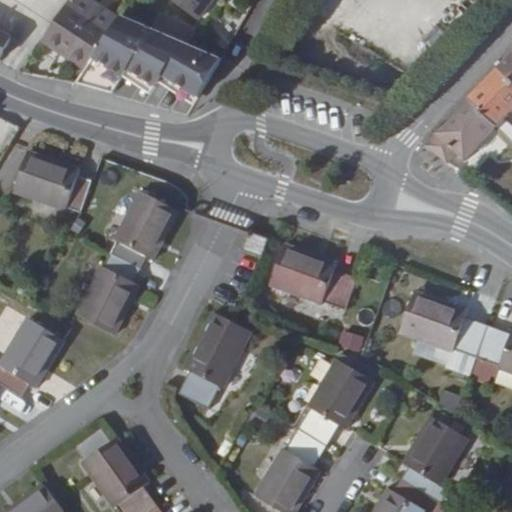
[(0,0),(0,59),(12,37),(0,30),(0,0)]
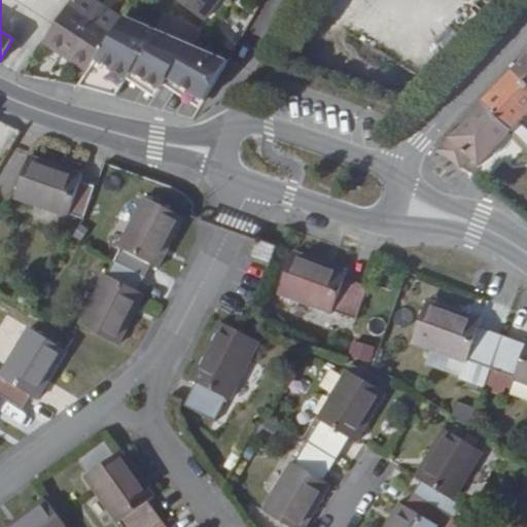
[(68,55),(65,59),(88,73),(125,18),(98,0),(72,0),(69,4),(45,40),(68,55)]
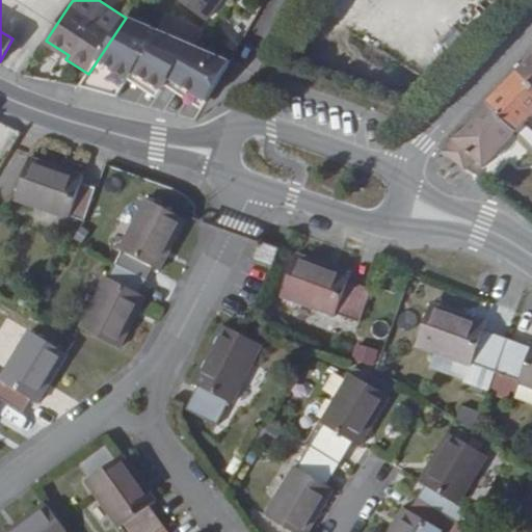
[(177,0),(206,22),(222,0),(177,0)]
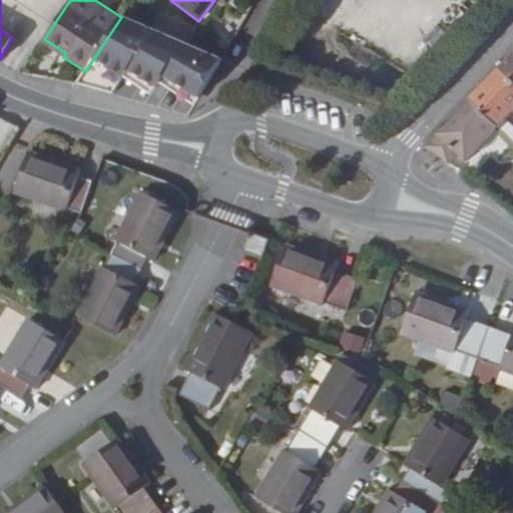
[(76,83),(113,93),(124,77),(129,70),(156,88),(159,83),(164,75),(187,89),(189,86),(201,93),(223,58),(184,41),(156,29),(154,29),(122,15),(121,17),(85,71),(76,83)]
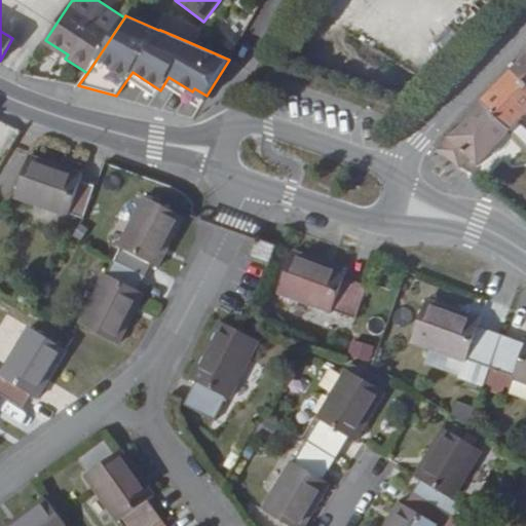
[(166,16),(160,30),(189,42),(195,29),(166,16)]
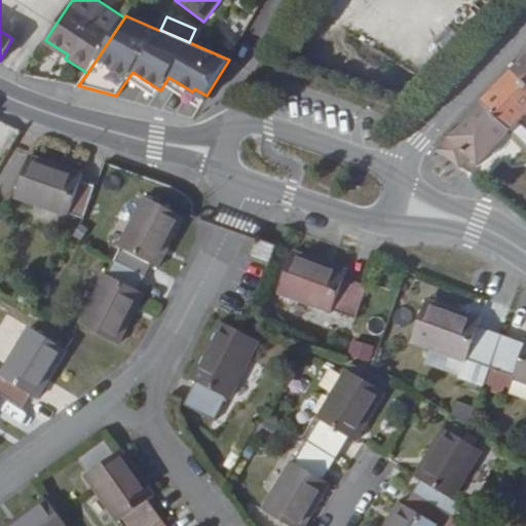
[(43,44),(65,59),(68,54),(45,40),(43,44)]
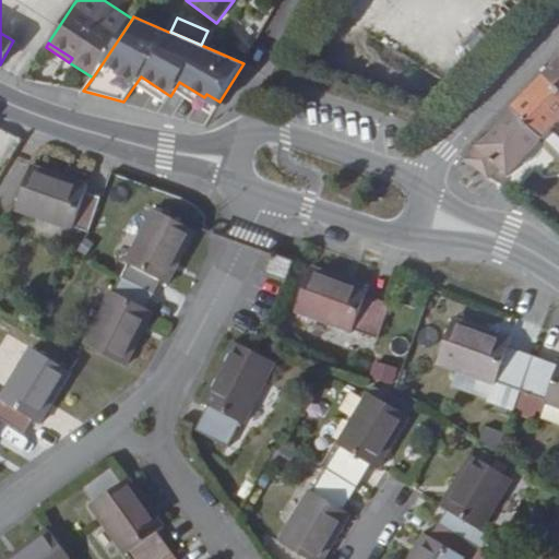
[(558,57),(545,73),(558,88),(558,57)]
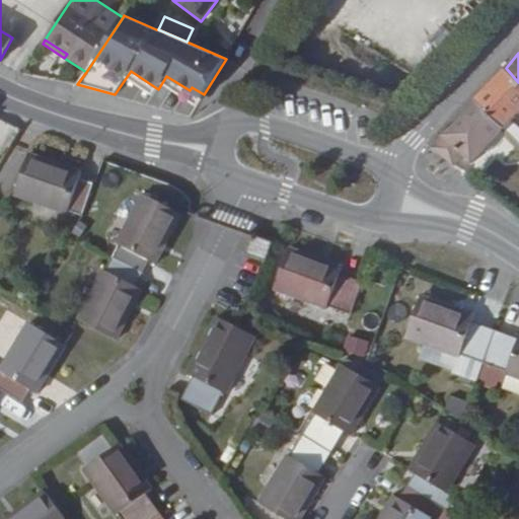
[(518,82),(506,68),(477,98),(507,127),(518,138),(518,123),(514,119),(518,114),(518,82)]
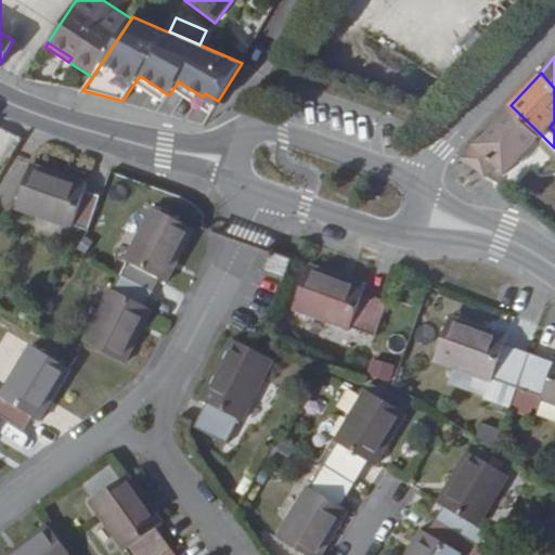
[(140,76),(134,84),(164,104),(169,95),(140,76)]
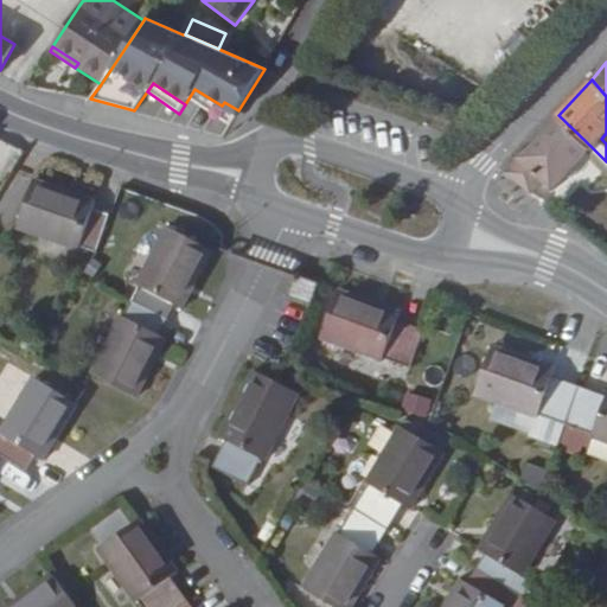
[(195,89),(189,98),(216,115),(222,106),(195,89)]
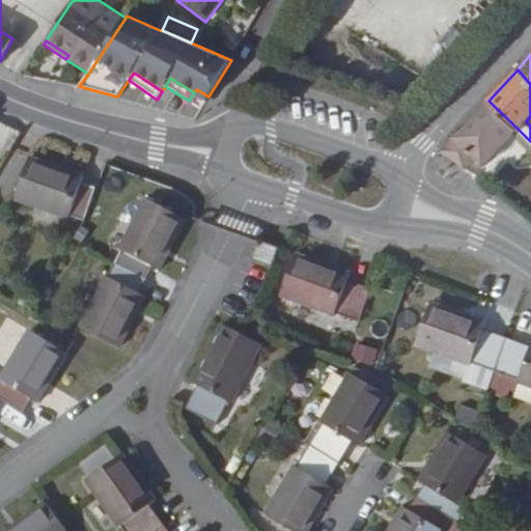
[(519,130),(488,101),(442,150),(465,170),(474,161),(483,169),(519,130)]
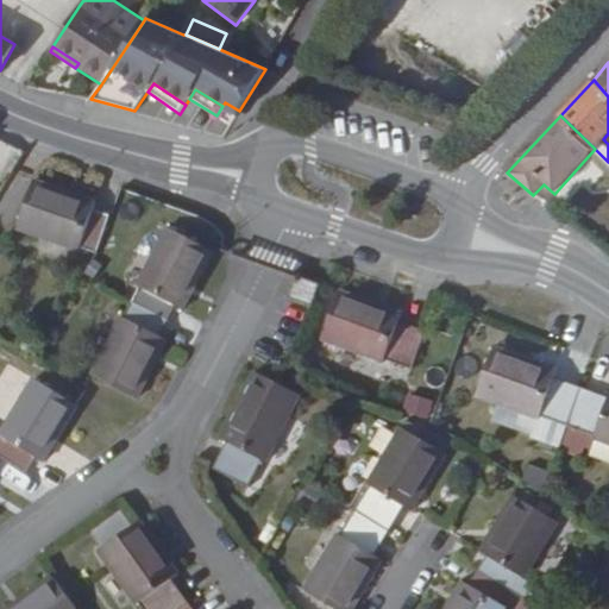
[(80,251),(81,248),(98,253),(111,215),(94,209),(96,201),(33,180),(17,230),(80,251)]
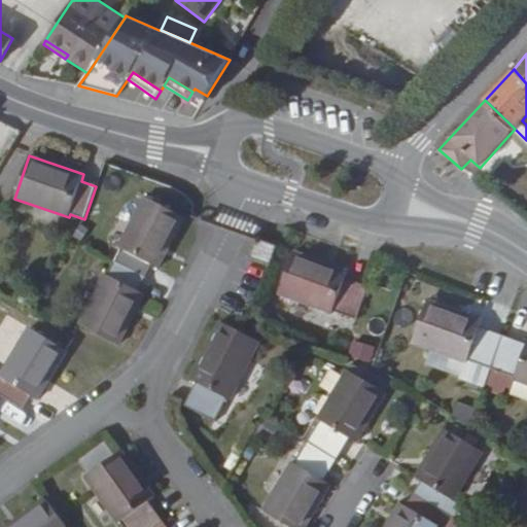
[(107,274),(105,273),(77,324),(118,346),(145,294),(140,291),(153,266),(159,268),(185,217),(144,196),(118,247),(120,248),(107,274)]
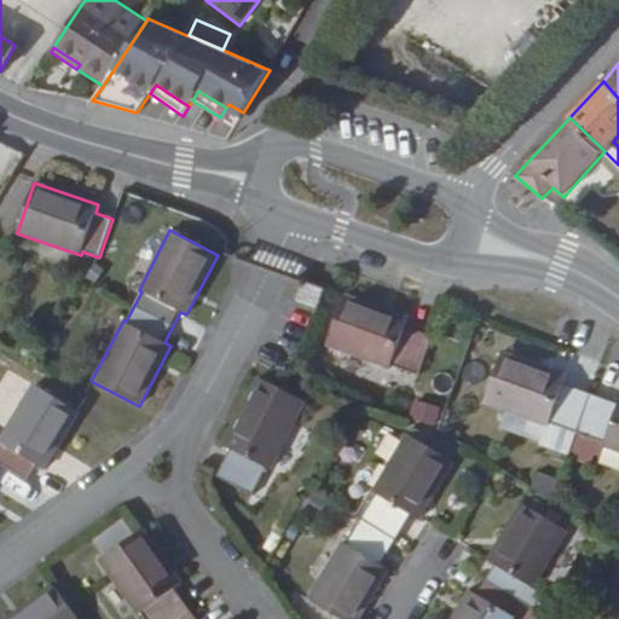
[(327,289),(307,282),(302,281),(299,289),(294,304),(317,312),(327,289)]
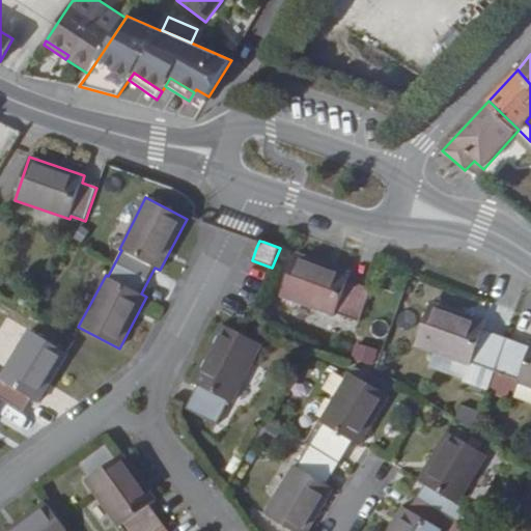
[(335,316),(336,313),(360,323),(371,289),(347,281),(351,273),(296,252),(280,296),(335,316)]
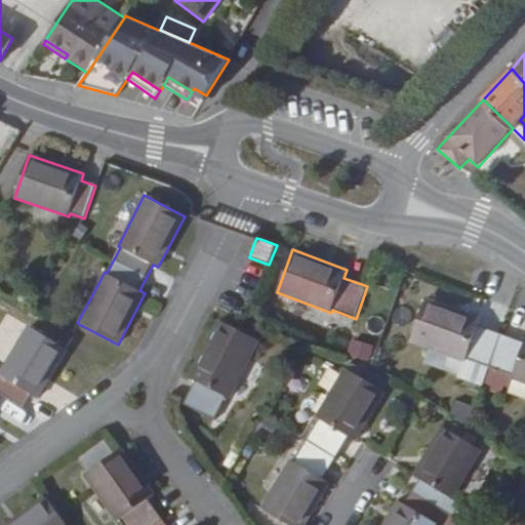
[(465,362),(466,359),(511,375),(510,377),(524,382),(524,337),(523,342),(478,326),(481,318),(427,298),(411,342),(465,362)]
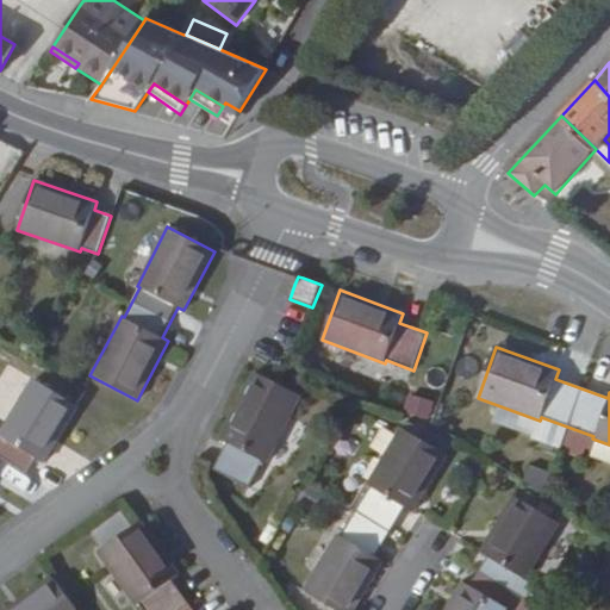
[(303,396),(255,371),(219,440),(228,443),(213,470),(249,489),(262,462),(266,464),(303,396)]
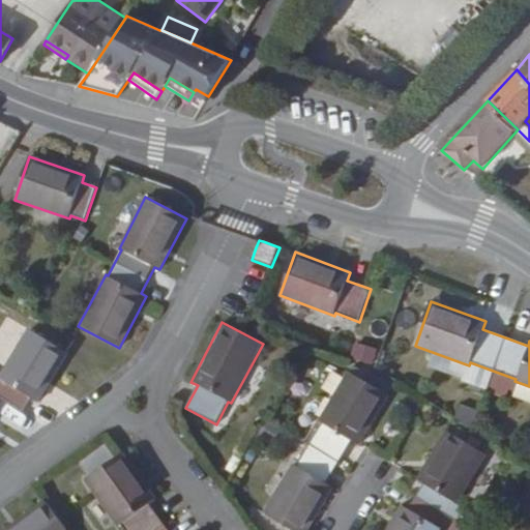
[(32,398),(39,403),(69,353),(29,329),(0,378),(0,396),(24,411),(32,398)]
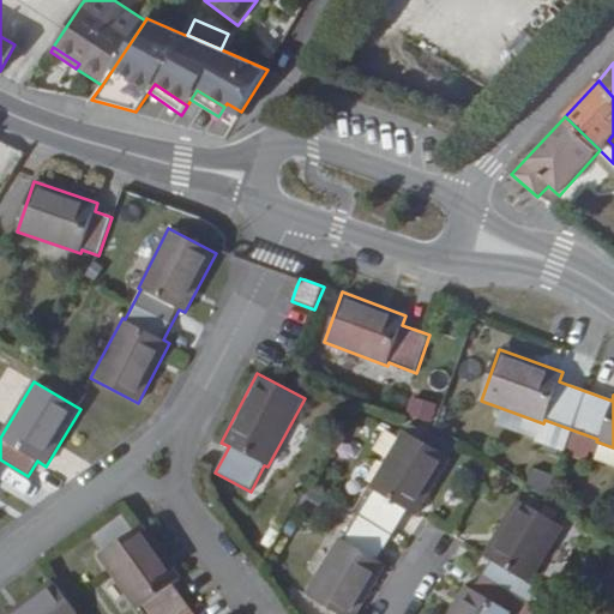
[(431,422),(435,404),(410,397),(405,415),(431,422)]
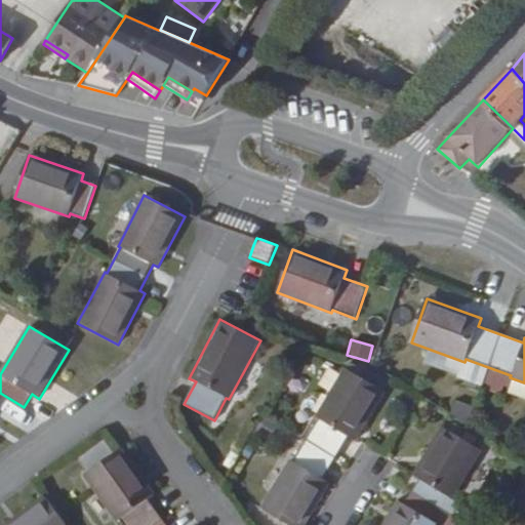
[(305,524),(330,483),(324,479),(349,437),(356,441),(385,392),(346,368),(316,417),(319,418),(293,461),(290,459),(261,509),(288,524),(305,524)]
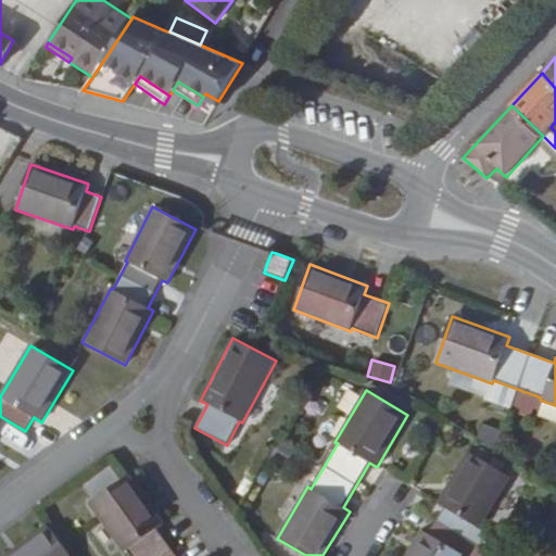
[(336,437),(343,417),(331,412),(323,431),(336,437)]
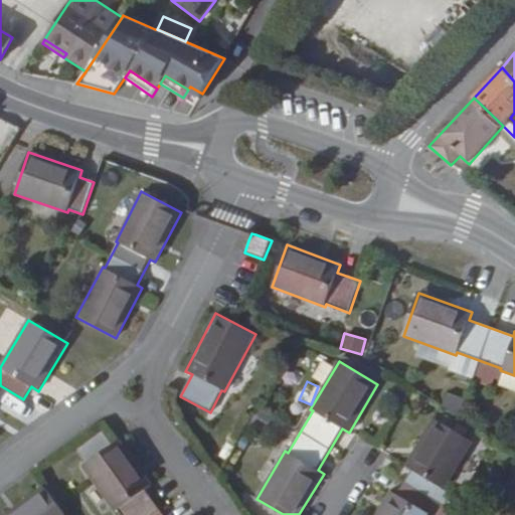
[(448,392),(443,406),(459,412),(464,397),(448,392)]
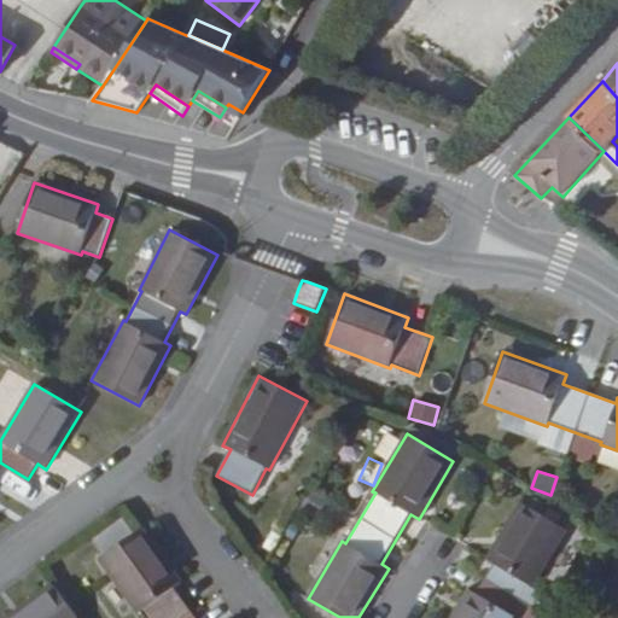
[(532,588),(567,531),(522,502),(487,559),(494,564),(477,594),(468,589),(450,617),(513,617),(516,617),(517,617),(540,617),(552,599),(532,588)]
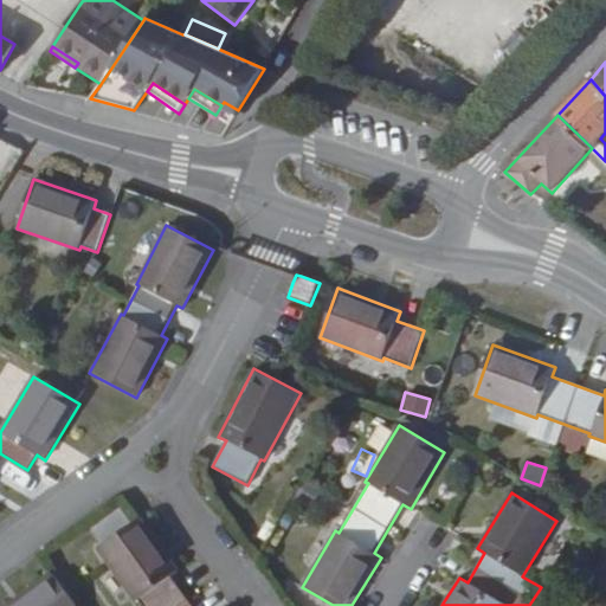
[(193,605),(172,577),(179,572),(141,519),(130,526),(120,510),(91,529),(102,546),(98,548),(136,603),(140,600),(143,605),(193,605)]
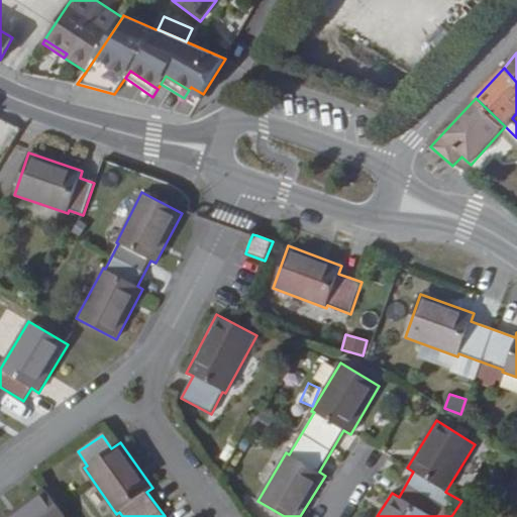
[(66,516),(44,488),(4,516),(66,516)]
